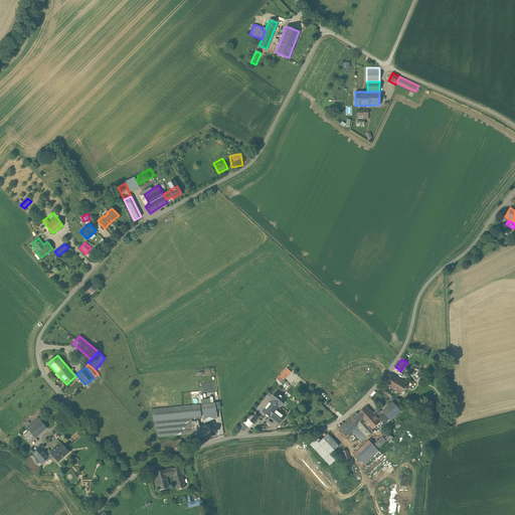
[(286,367),(280,375),(284,378),(290,370),(287,367),(286,367)]
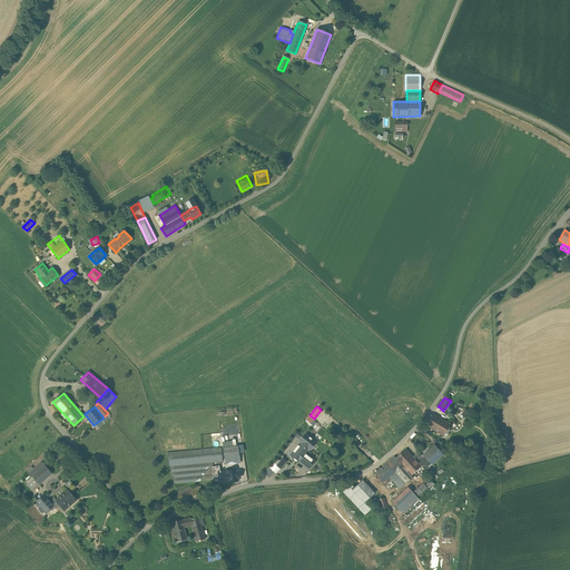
[(450,424),(433,414),(426,425),(443,435),(450,424)]
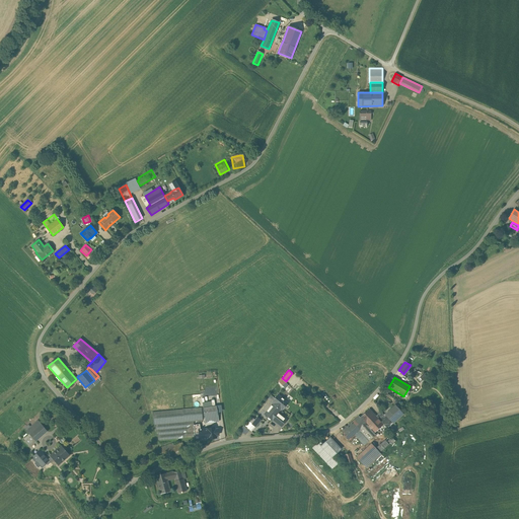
[(94,380),(86,386),(88,389),(96,383),(94,380)]
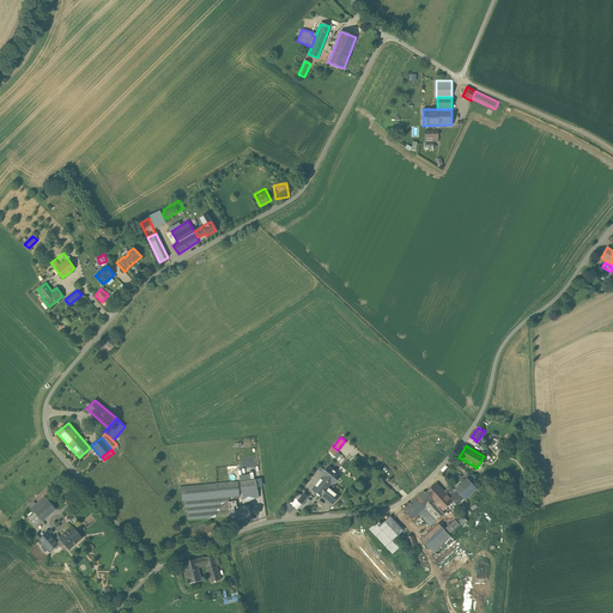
[(253,459),(241,460),(242,468),(254,467),(253,459)]
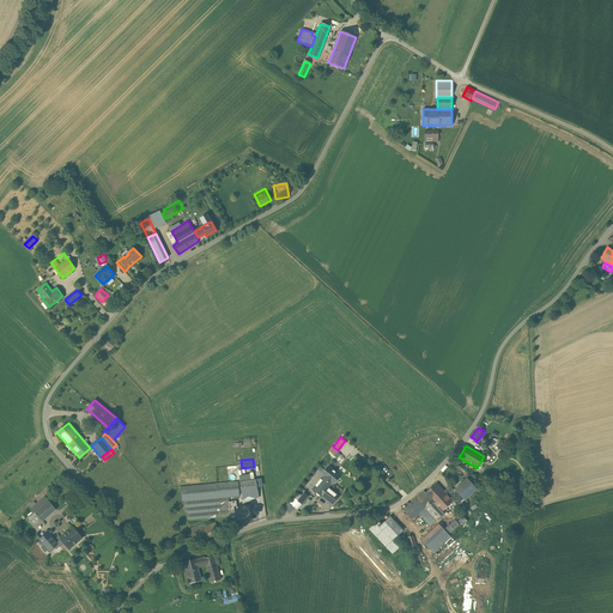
[(323,475),(313,489),(321,496),(325,491),(327,487),(332,483),(333,484),(339,475),(328,467),(322,474),(323,475)]
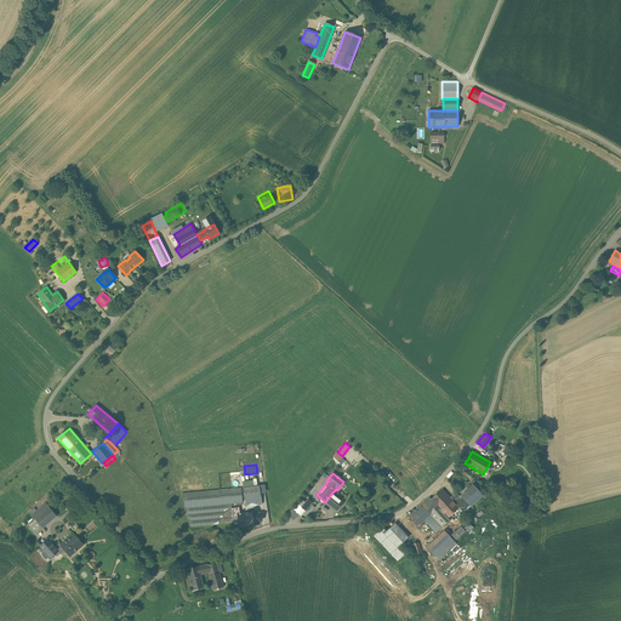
[(249,488),(243,488),(246,507),(250,506),(249,499),(261,497),(258,485),(255,486),(249,488)]
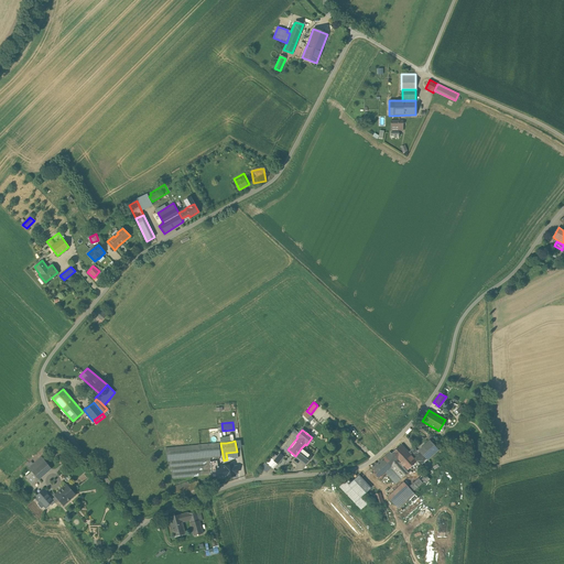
[(430,441),(425,444),(426,445),(420,451),(419,451),(423,456),(426,459),(437,449),(430,441)]
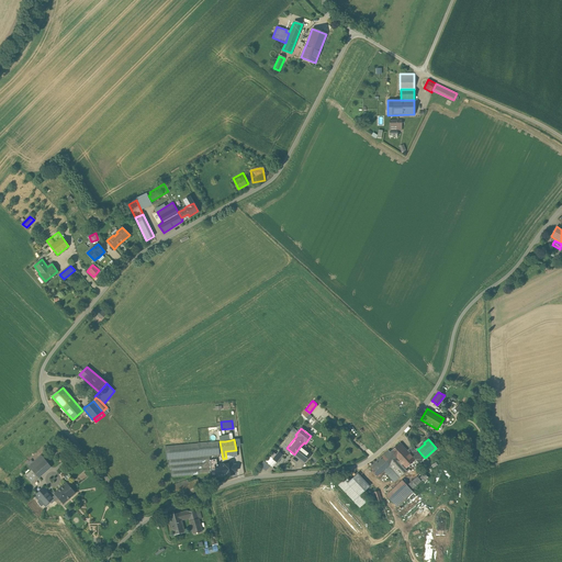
[(218,441),(165,446),(166,460),(167,460),(210,457),(220,456),(218,441)]
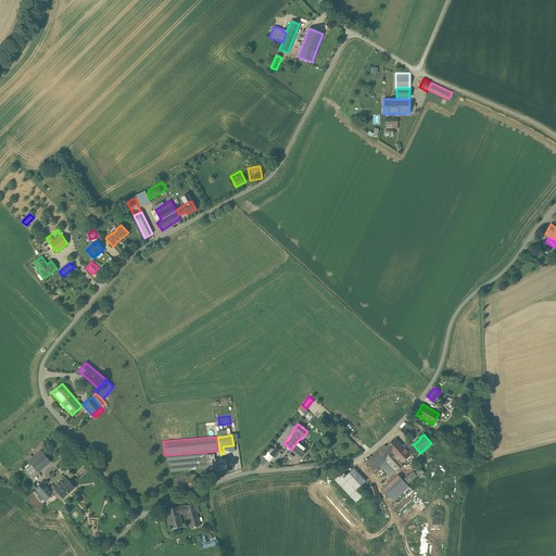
[(62,446),(54,438),(52,440),(57,445),(54,446),(57,450),(59,447),(59,449),(62,446)]
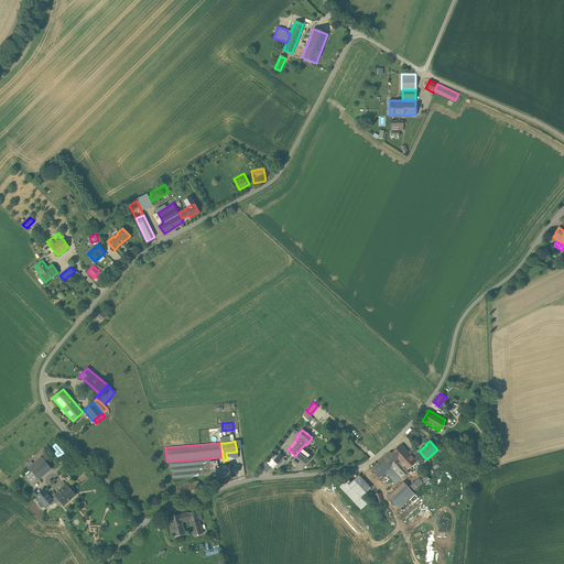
[(390,452),(371,469),(379,478),(387,472),(391,468),(398,462),(407,470),(416,462),(409,452),(401,444),(391,454),(390,452)]
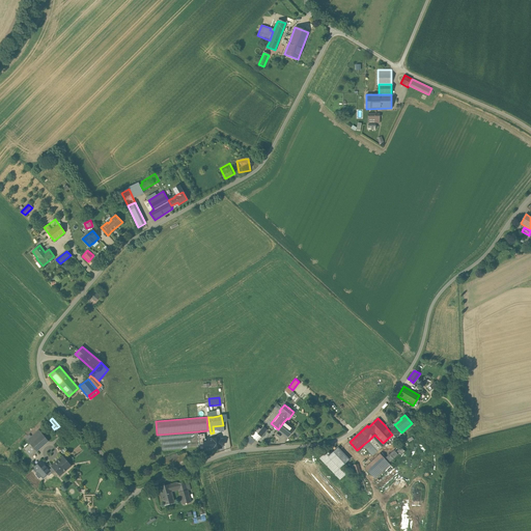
[(393,425),(389,421),(385,425),(392,435),(398,429),(394,424),(393,425)]
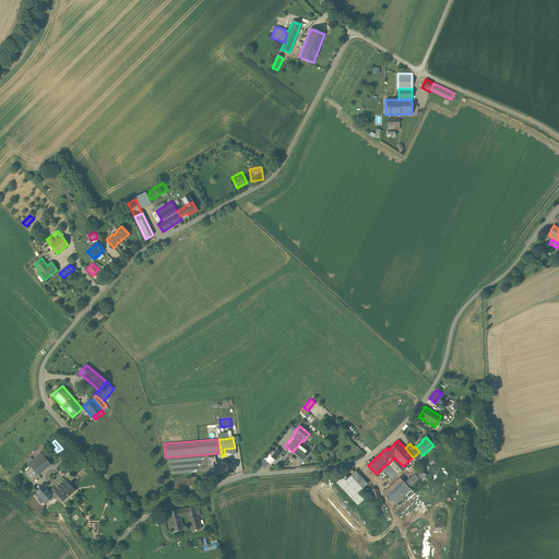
[(309,452),(298,444),(296,448),(297,448),(307,455),(309,452)]
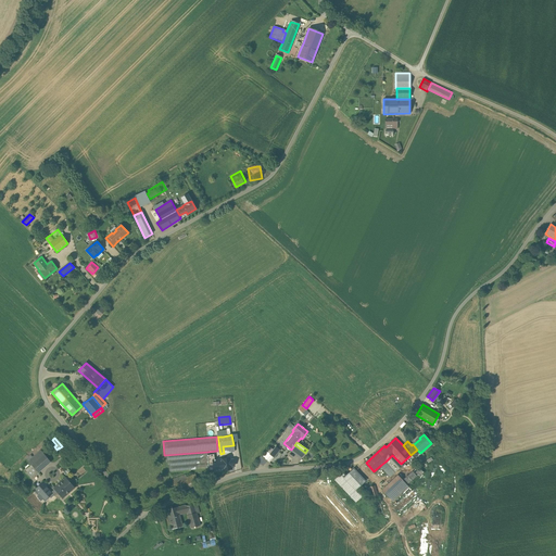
[(305,453),(295,445),(294,445),(291,450),(301,457),(305,453)]
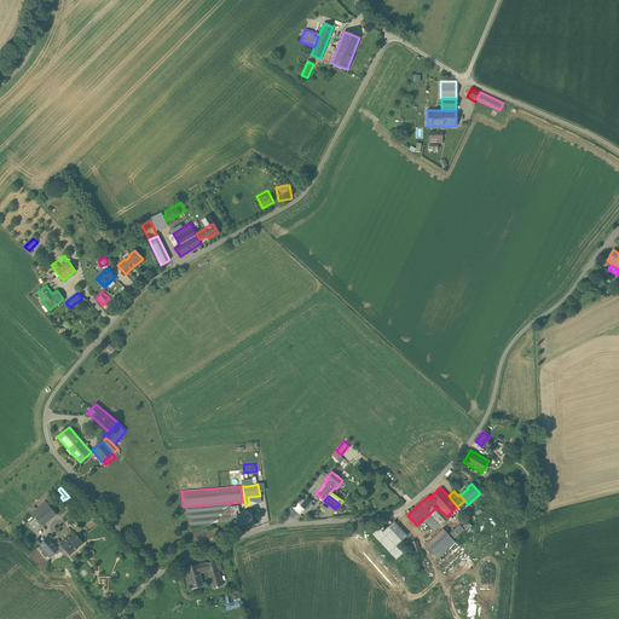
[(45,499),(30,512),(35,518),(42,526),(57,514),(50,505),(45,499)]
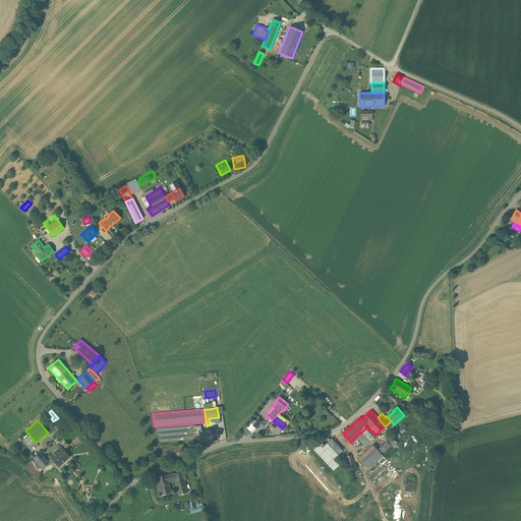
[(391,421),(385,426),(387,428),(386,429),(387,431),(394,424),(391,421)]
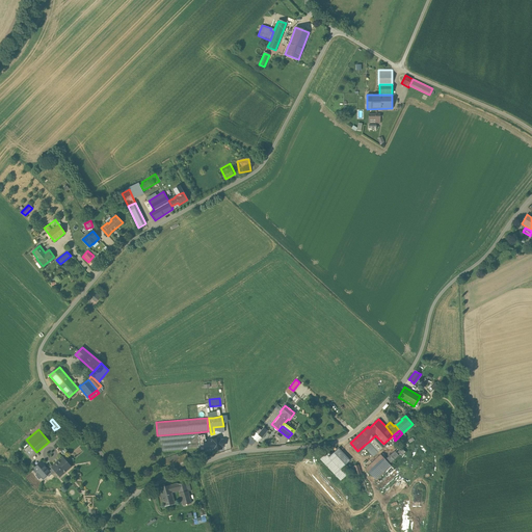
[(198,432),(158,435),(162,451),(200,448),(198,435),(198,432)]
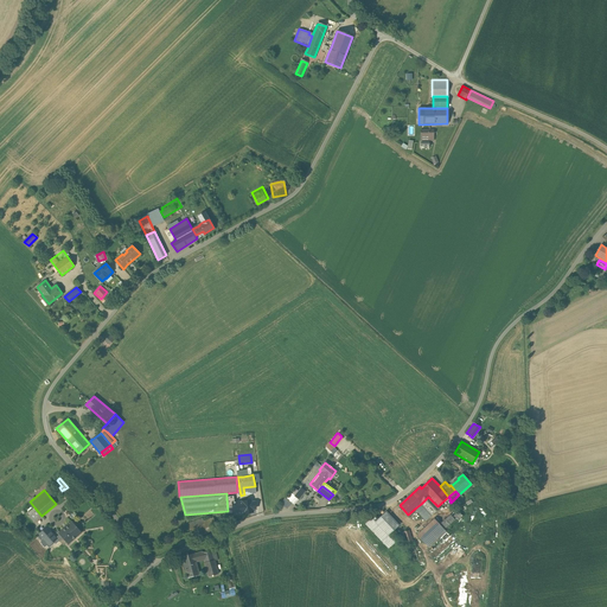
[(285,497),(280,503),(287,508),(292,503),(285,497)]
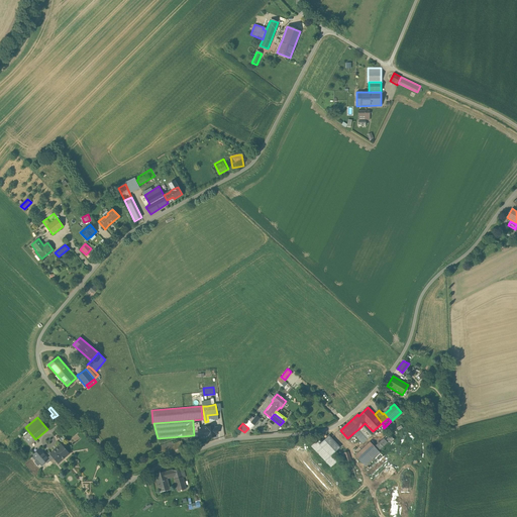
[(373,431),(365,423),(358,429),(368,439),(374,433),(373,431)]
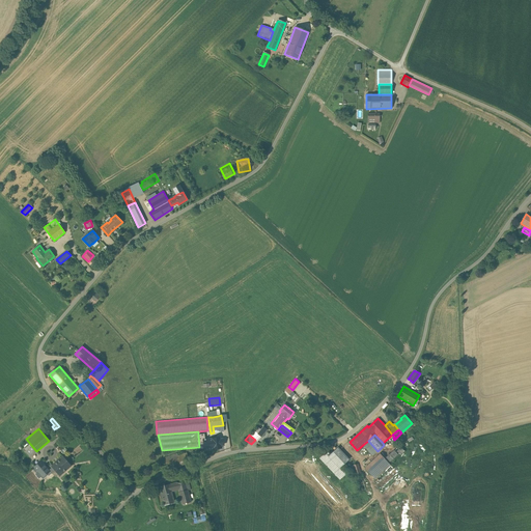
[(203,440),(203,445),(204,450),(222,448),(221,445),(223,444),(223,439),(220,440),(220,437),(203,440)]
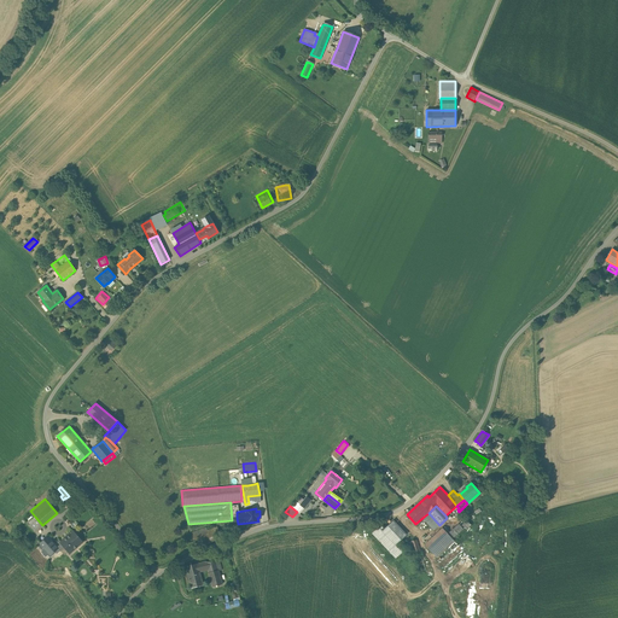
[(439,525),(429,513),(424,517),(435,529),(439,525)]
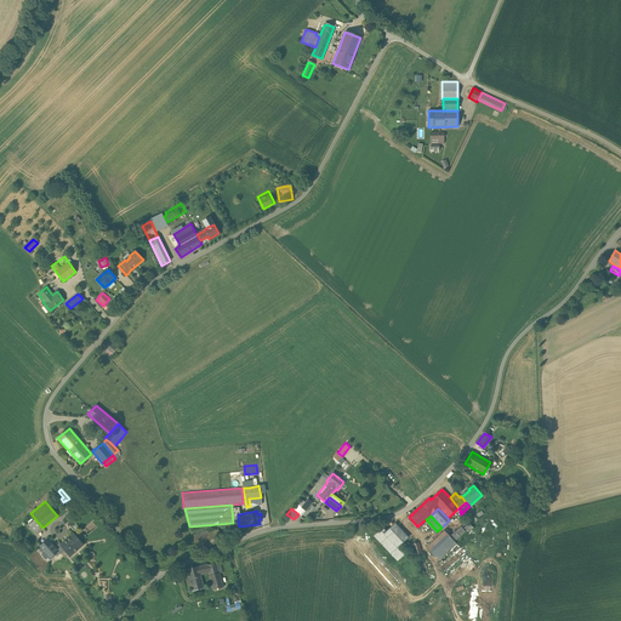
[(408,537),(396,523),(385,534),(398,547),(408,537)]
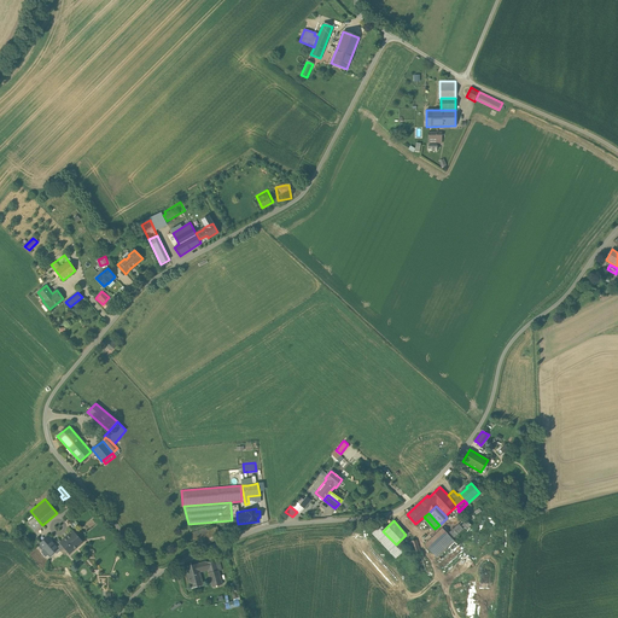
[(53,534),(58,540),(64,546),(70,553),(81,542),(64,523),(53,534)]
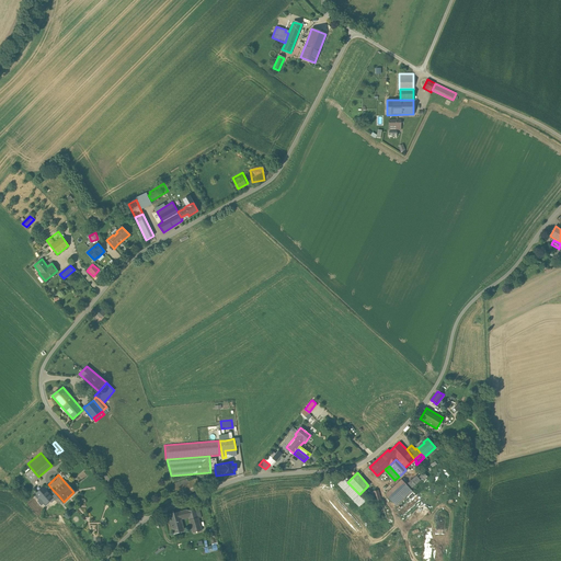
[(407,482),(412,488),(421,480),(415,474),(407,482)]
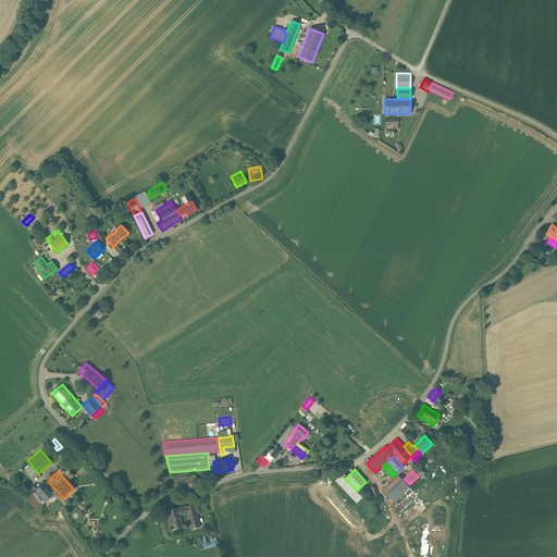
[(196,475),(187,479),(186,475),(176,479),(173,480),(177,492),(199,483),(196,475)]
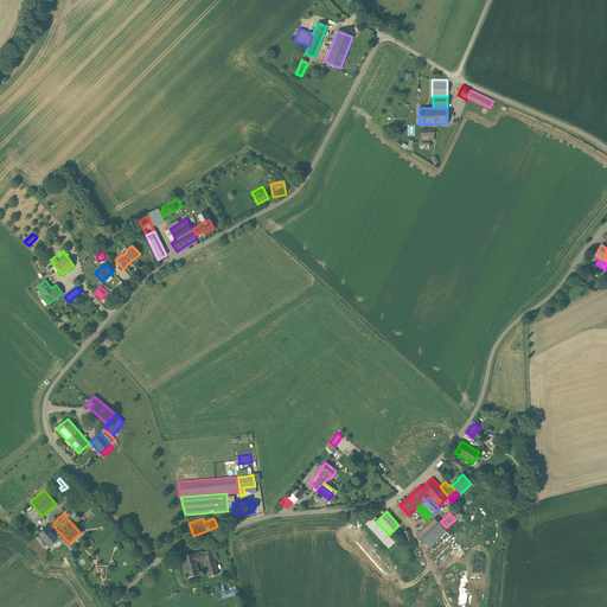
[(376,522),(372,518),(365,524),(372,530),(389,549),(395,542),(389,535),(376,522)]
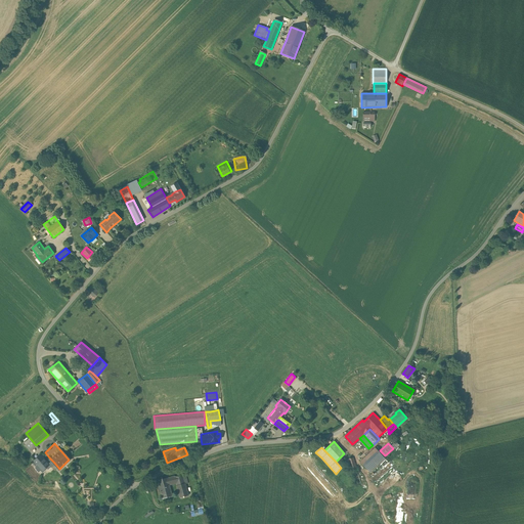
[(375,448),(360,462),(369,472),(385,459),(375,448)]
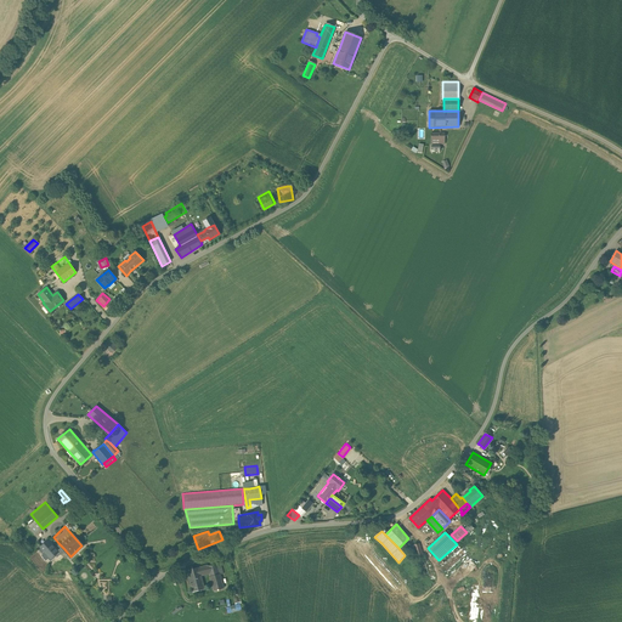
[(55,547),(47,539),(39,547),(50,558),(58,550),(61,553),(64,549),(58,543),(55,547)]
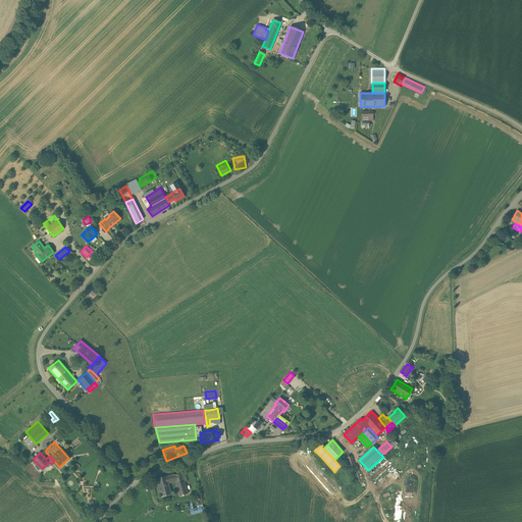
[(352,456),(343,459),(341,460),(341,462),(344,462),(350,483),(359,481),(352,456)]
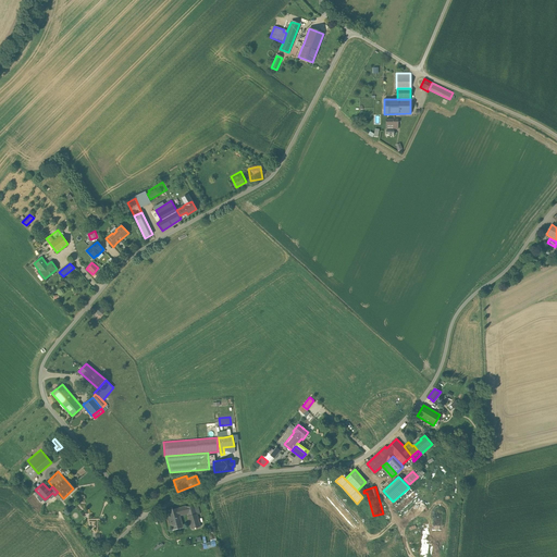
[(196,498),(190,499),(192,505),(186,507),(185,506),(166,511),(172,530),(183,528),(180,516),(187,514),(188,517),(197,514),(199,514),(196,498)]
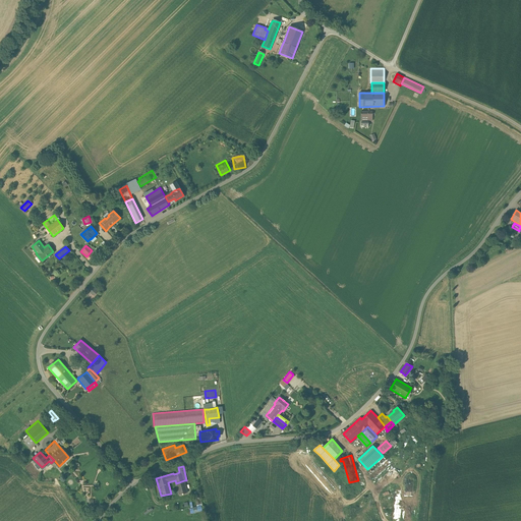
[(184,480),(176,483),(178,494),(187,491),(184,480)]
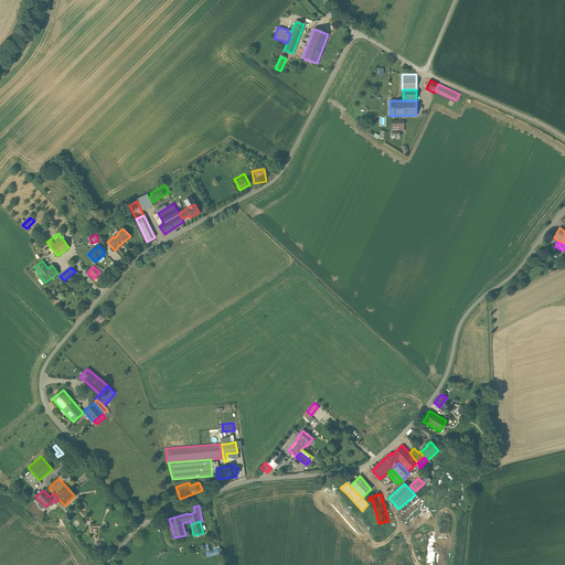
[(163,548),(155,555),(157,558),(166,552),(164,550),(163,548)]
